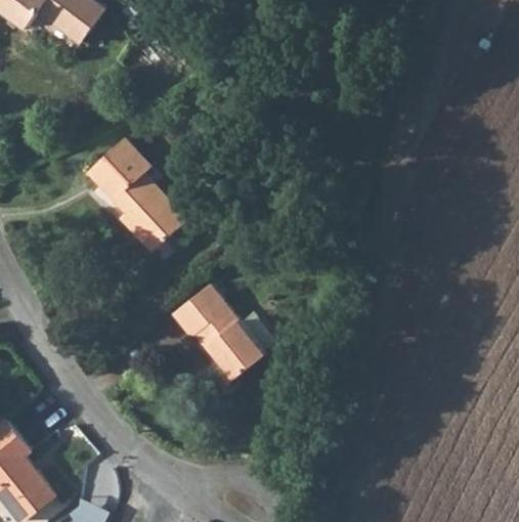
[(0,8),(2,10),(9,0),(0,0),(0,8)]
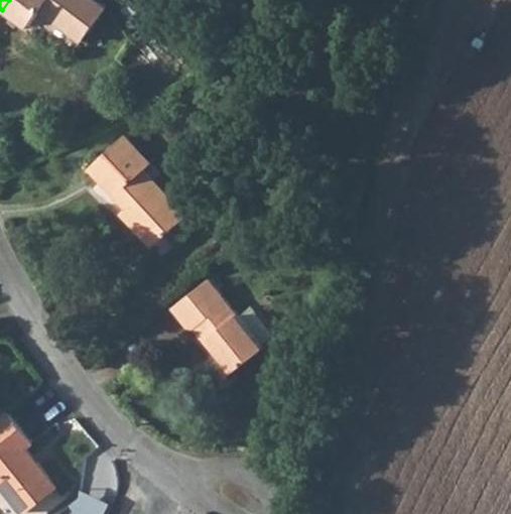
[(78,42),(103,9),(90,0),(9,0),(2,10),(25,27),(37,11),(78,42)]
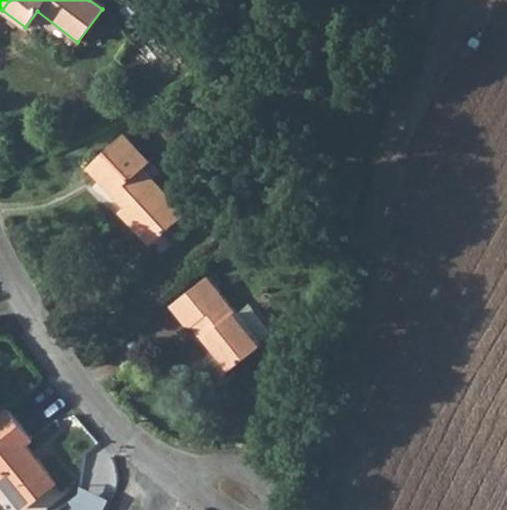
[(239,4),(232,0),(229,0),(222,11),(230,17),(239,4)]
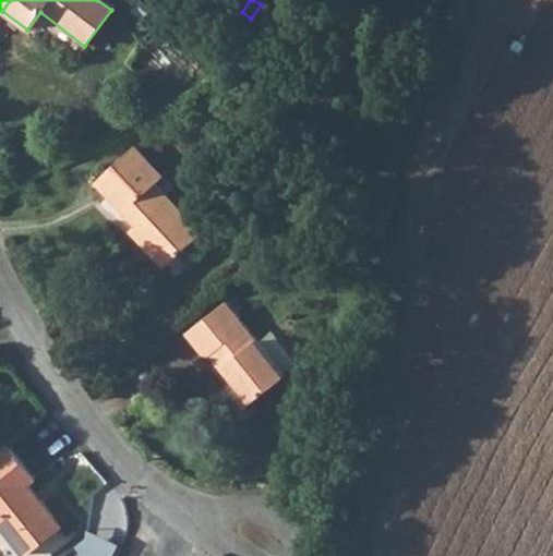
[(141,173),(147,168),(130,148),(93,182),(140,231),(131,239),(159,269),(197,234),(158,192),(141,173)]
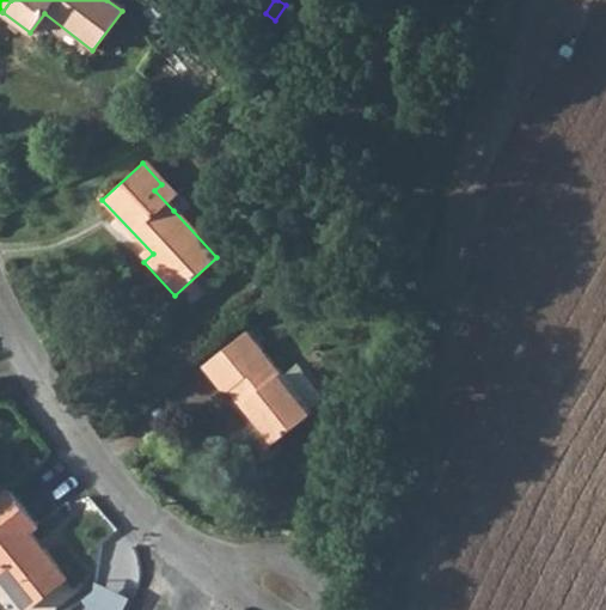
[(173,211),(181,205),(161,184),(154,190),(173,211)]
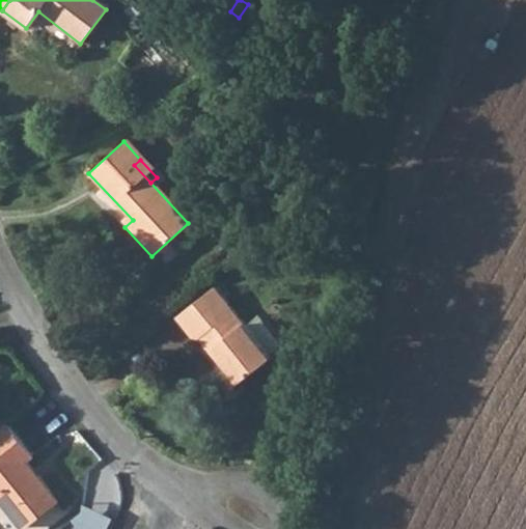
[(242,327),(212,287),(173,318),(192,342),(196,340),(206,354),(210,352),(218,363),(212,368),(229,390),(268,359),(266,356),(242,327)]
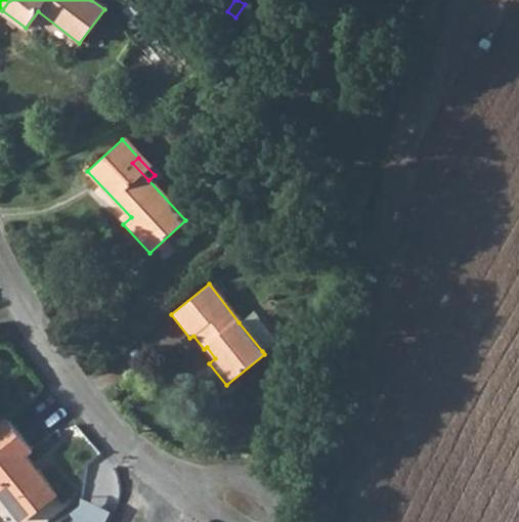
[(239,322),(262,351),(273,342),(251,313),(239,322)]
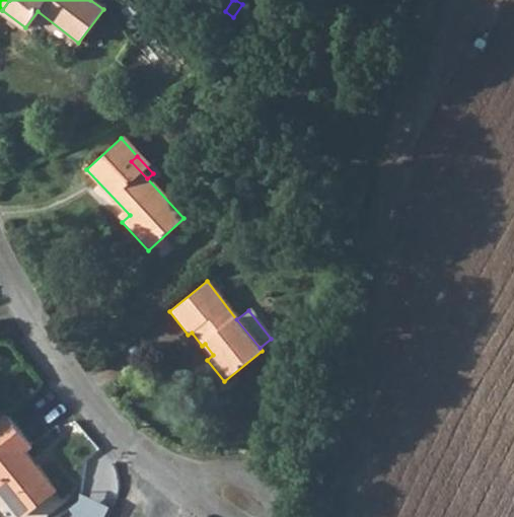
[(28,447),(4,417),(0,420),(0,495),(16,516),(21,516),(53,491),(22,452),(28,447)]
